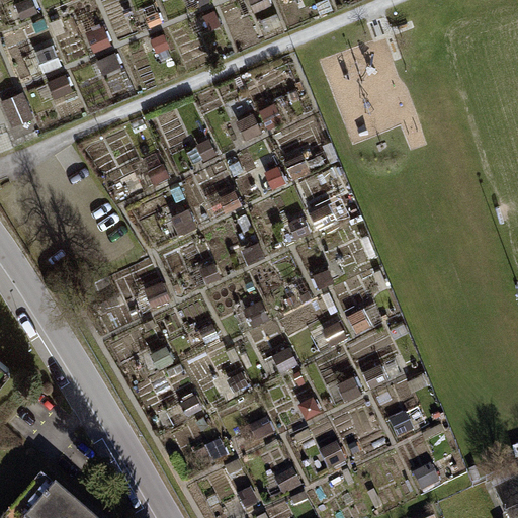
[(32,0),(26,0),(21,2),(26,15),(36,11),(32,0)]
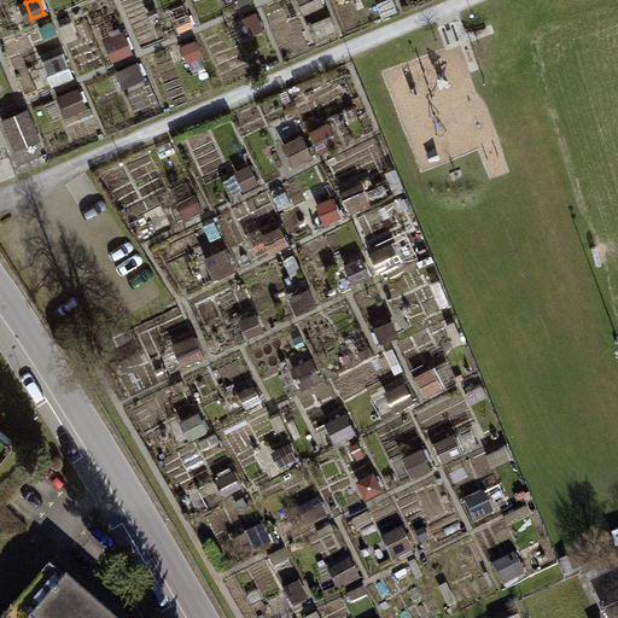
[(262,28),(256,15),(245,18),(251,33),(262,28)]
